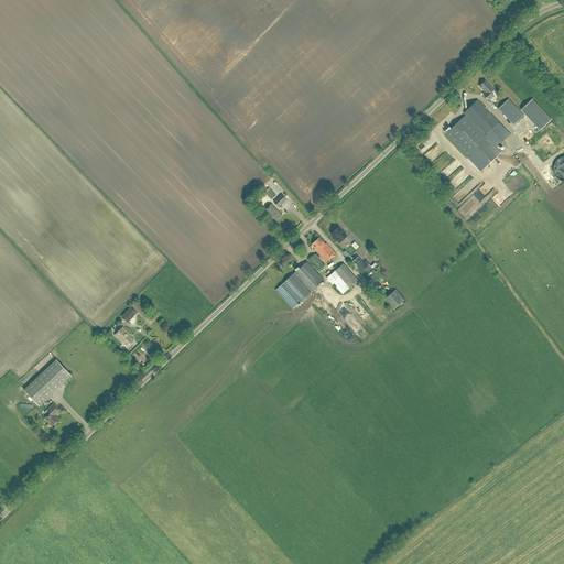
[(483,94),(489,100),(495,96),(491,93),(495,89),(487,82),(480,87),(485,93),(483,94)]
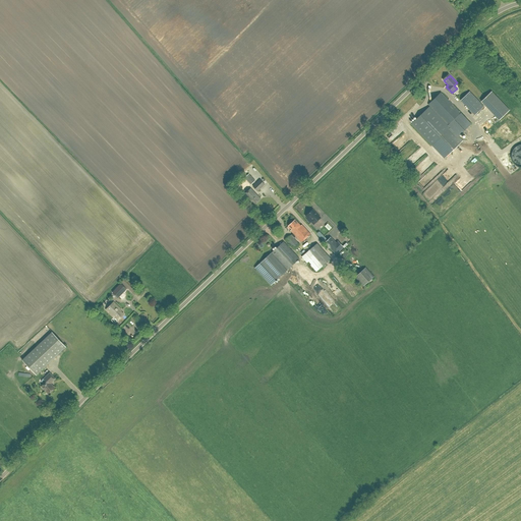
[(484,106),(470,91),(460,100),(474,115),(484,106)]
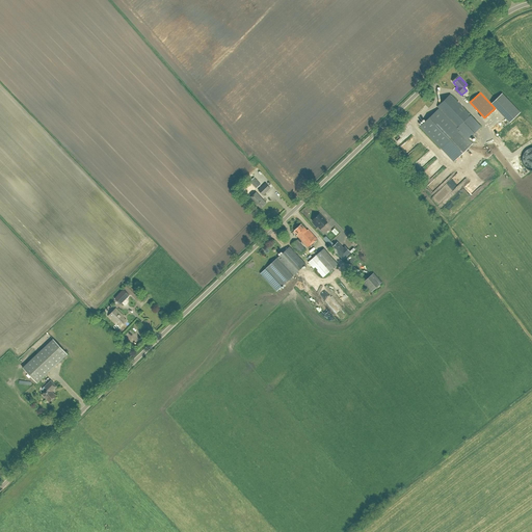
[(514,115),(521,112),(520,109),(513,104),(512,102),(509,99),(507,97),(503,92),(497,97),(491,102),(494,104),(499,110),(501,112),(506,116),(507,120),(509,122),(514,115)]
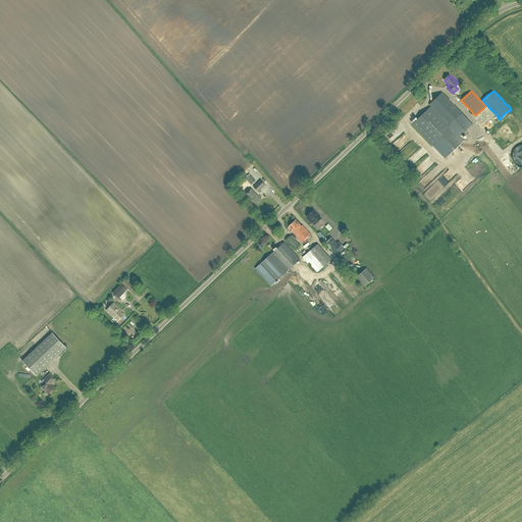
[(412,123),(432,146),(445,159),(464,141),(460,137),(472,123),(441,92),(428,105),(430,106),(412,123)]
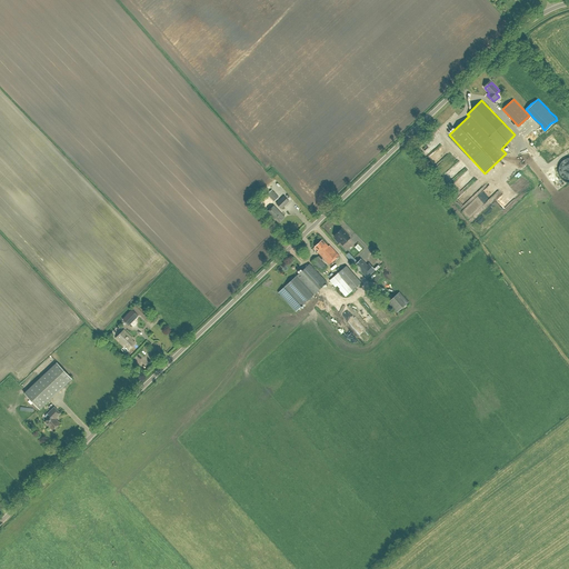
[(559,168),(558,170),(559,172),(559,175),(560,177),(561,179),(563,180),(566,181),(568,182),(568,157),(568,158),(566,159),(563,160),(561,162),(560,163),(559,166),(559,168)]
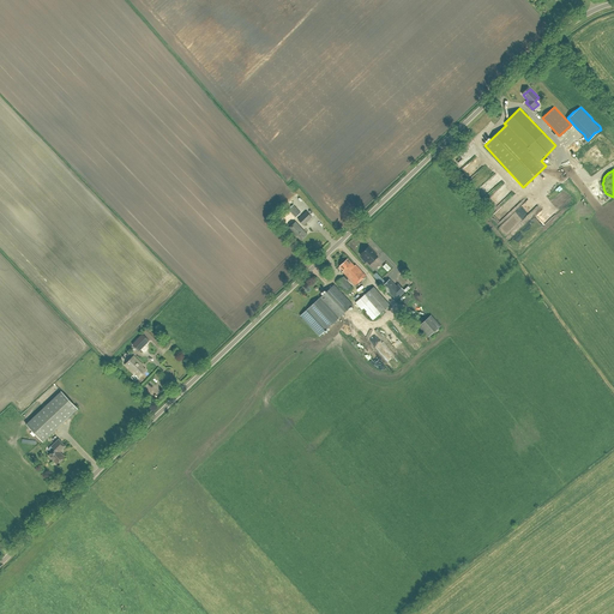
[(559,186),(555,191),(561,197),(565,193),(559,186)]
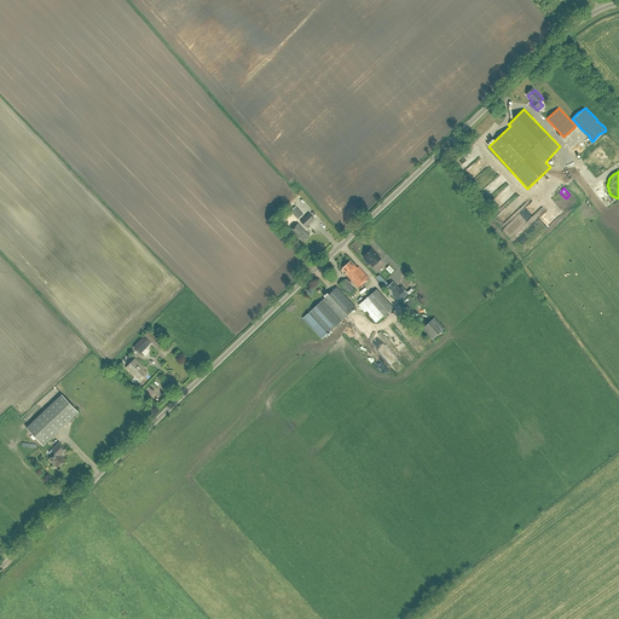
[(304,214),(295,207),(290,212),(299,219),(304,214)]
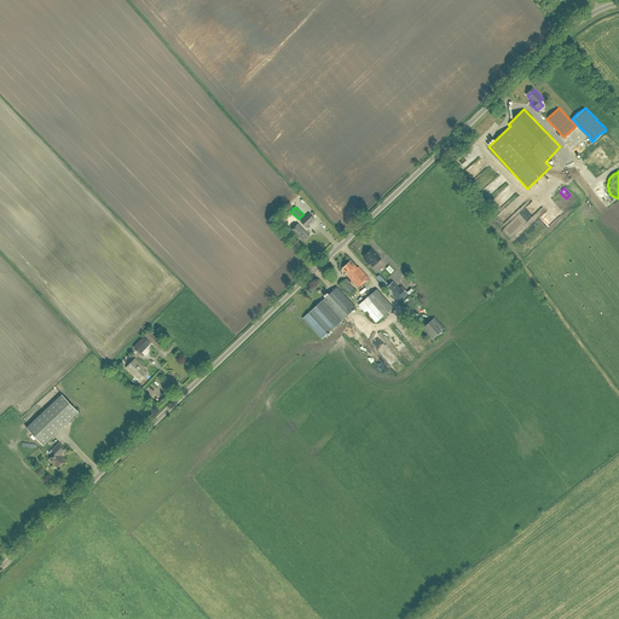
[(306,227),(314,219),(308,213),(300,221),(306,227)]
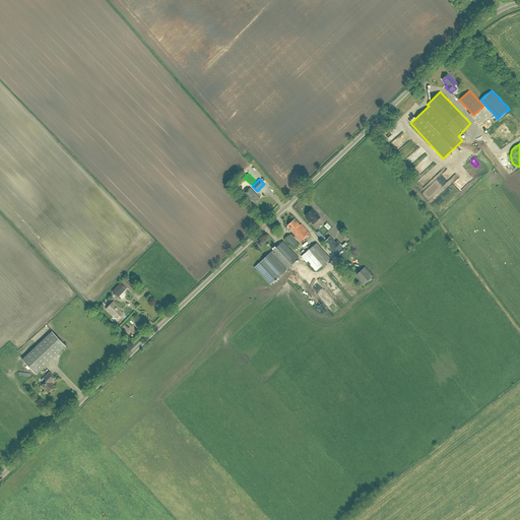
[(244,194),(254,204),(260,198),(251,188),(244,194)]
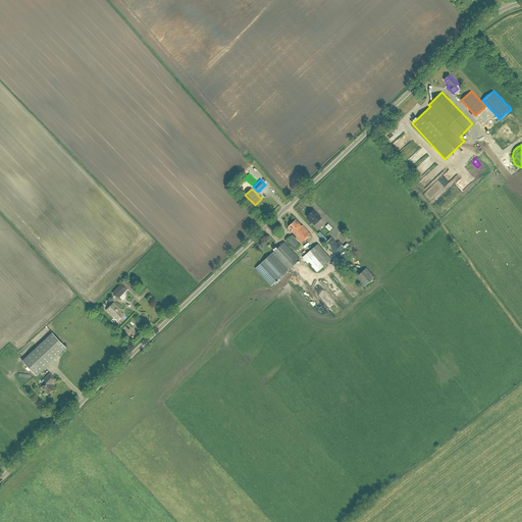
[(308,219),(311,223),(311,222),(311,221),(314,224),(321,218),(313,210),(307,216),(309,218),(308,219)]
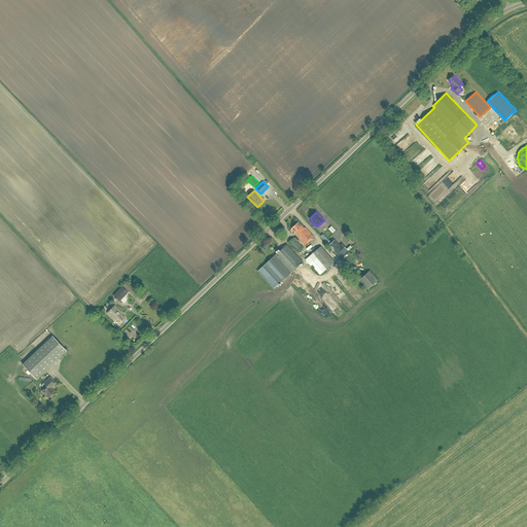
[(294,233),(293,234),(295,236),(289,242),(299,251),(303,247),(297,241),(300,240),(305,245),(314,237),(306,226),(305,227),(299,221),(291,229),(294,233)]
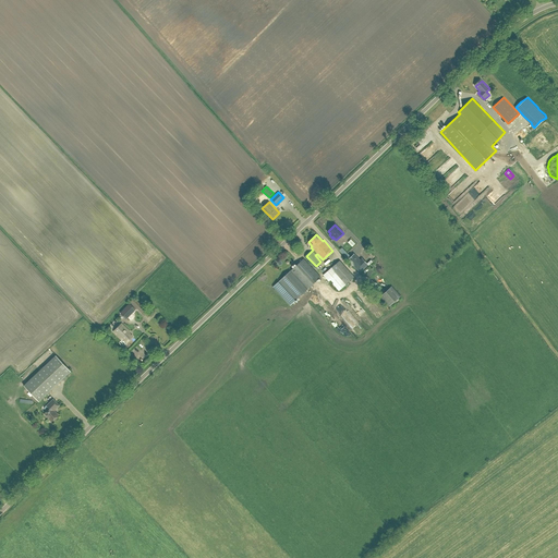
[(360,273),(367,265),(362,258),(360,261),(354,254),(348,261),(360,273)]
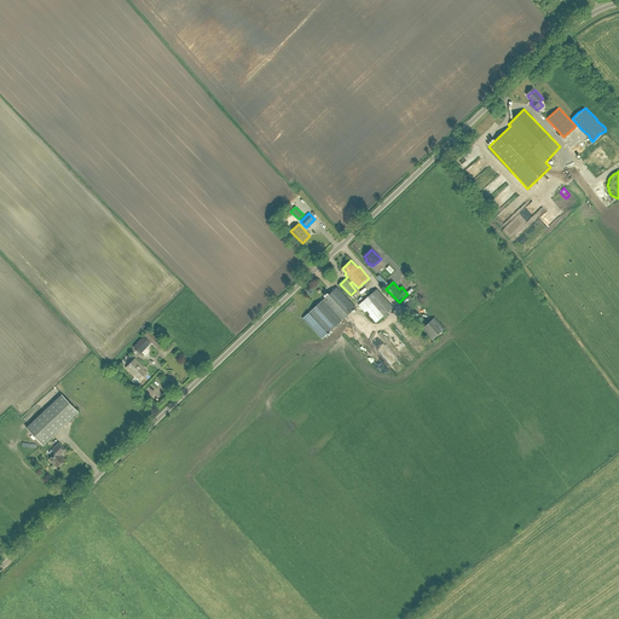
[(304,318),(322,339),(327,335),(357,307),(337,287),(307,314),(304,318)]
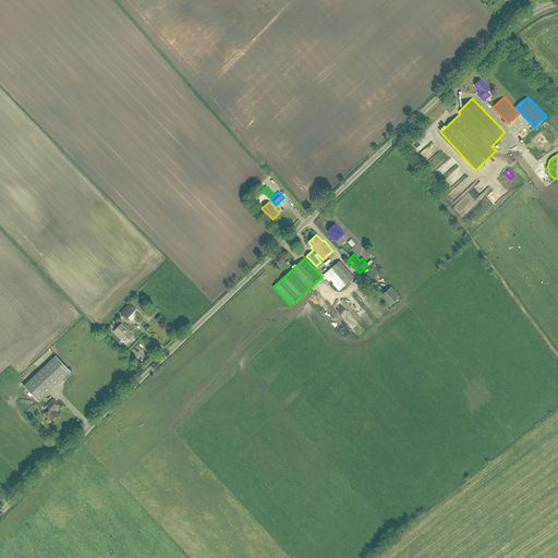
[(354,277),(340,261),(323,275),(328,280),(336,274),(346,284),(354,277)]
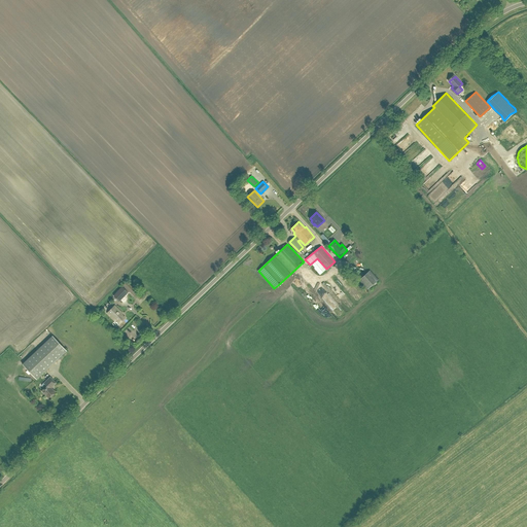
[(370,271),(358,280),(366,289),(378,280),(370,271)]
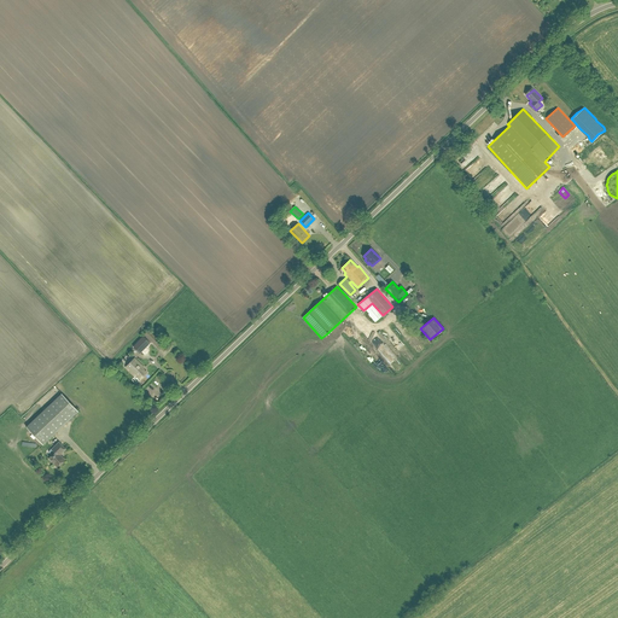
[(150,342),(152,339),(164,351),(168,347),(165,344),(164,345),(150,330),(133,347),(140,354),(150,343),(150,342)]
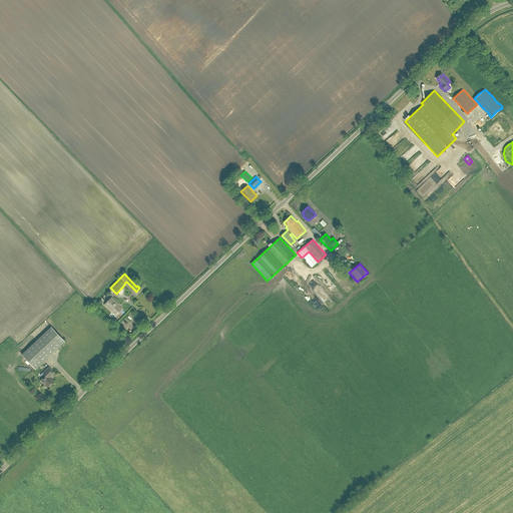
[(330,292),(334,289),(326,274),(321,276),(330,292)]
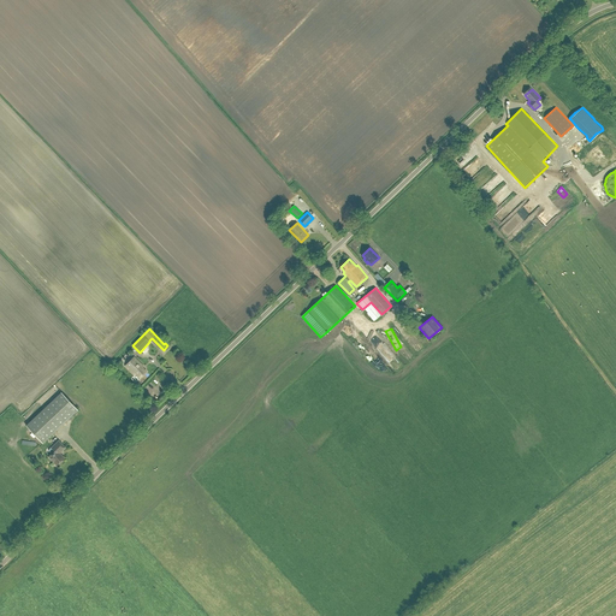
[(125,366),(135,375),(136,374),(140,378),(147,372),(143,368),(144,367),(135,356),(125,366)]
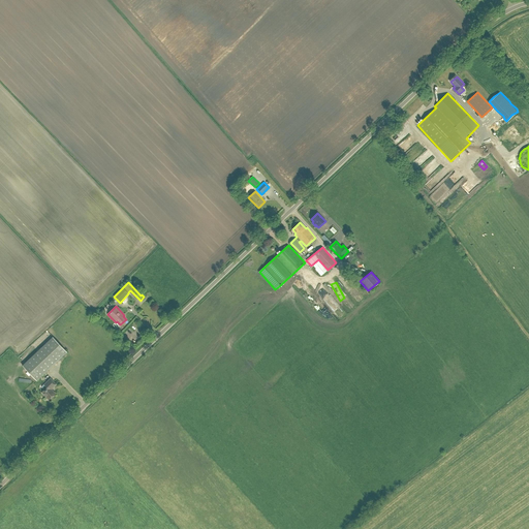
[(37,380),(67,352),(53,337),(23,366),(37,380)]
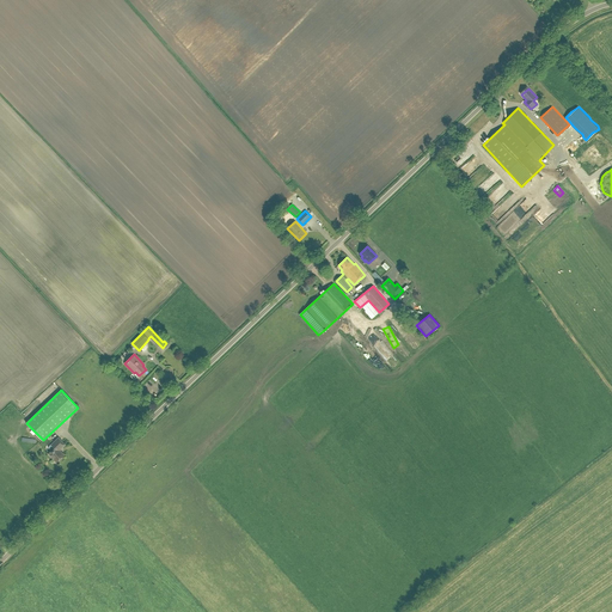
[(60,451),(66,445),(59,438),(51,445),(55,448),(48,454),(56,463),(65,456),(60,451)]
